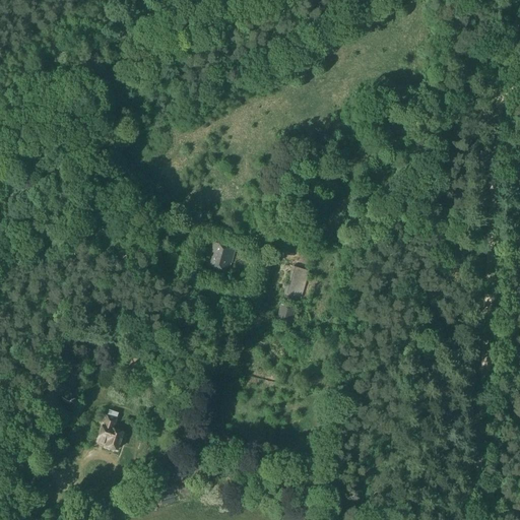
[(297,210),(301,199),(290,195),(286,206),(297,210)]
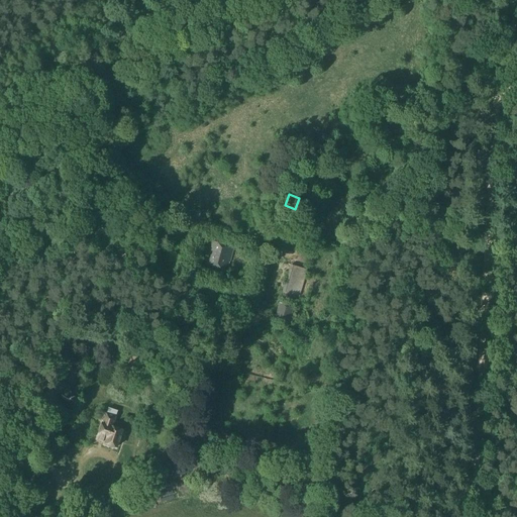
[(227,272),(233,248),(212,242),(205,266),(227,272)]
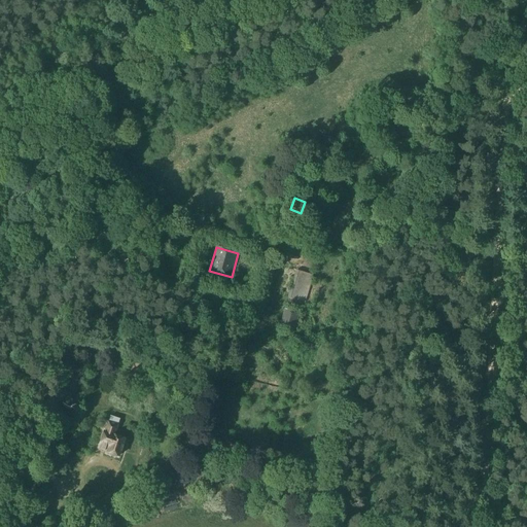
[(305,304),(313,276),(295,271),(287,299),(305,304)]
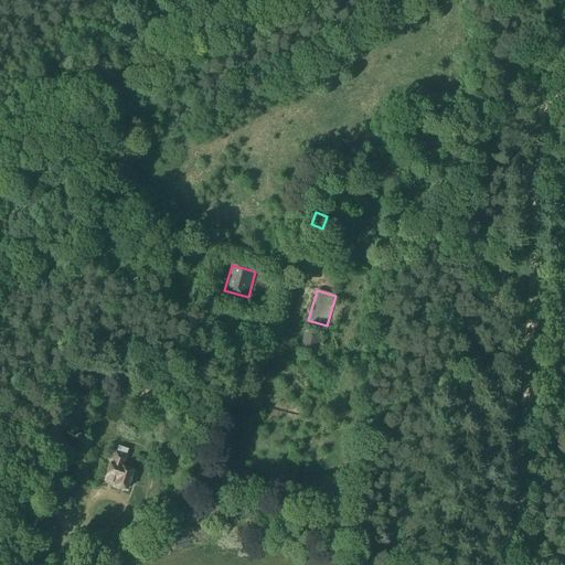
[(316,354),(321,337),(305,331),(299,349),(316,354)]
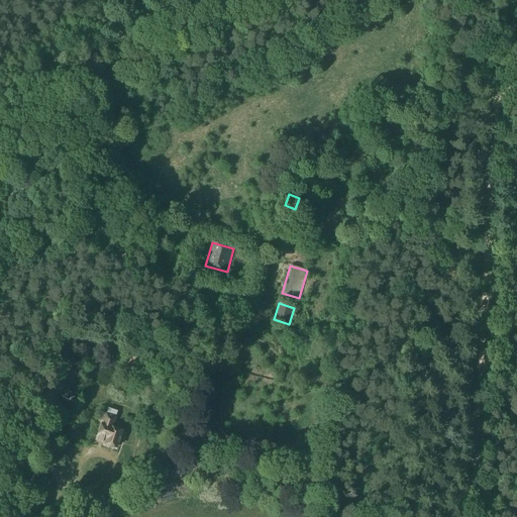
[(112,427),(116,417),(117,411),(108,408),(106,414),(103,424),(102,424),(97,440),(106,443),(105,444),(117,447),(122,431),(112,427)]
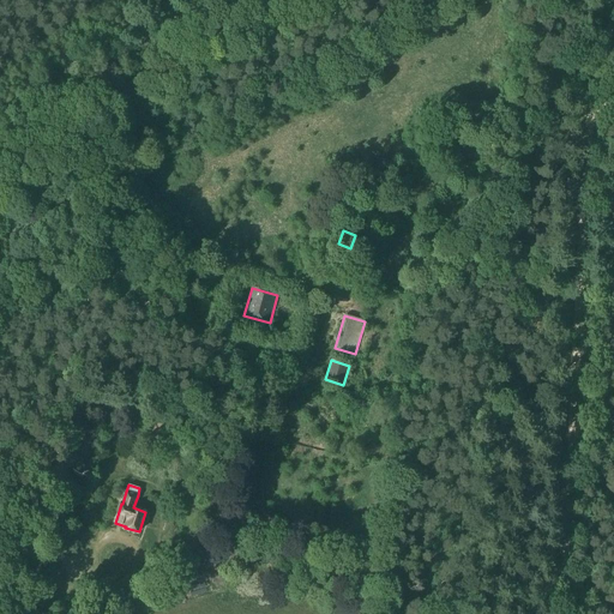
All buildings are outlined.
